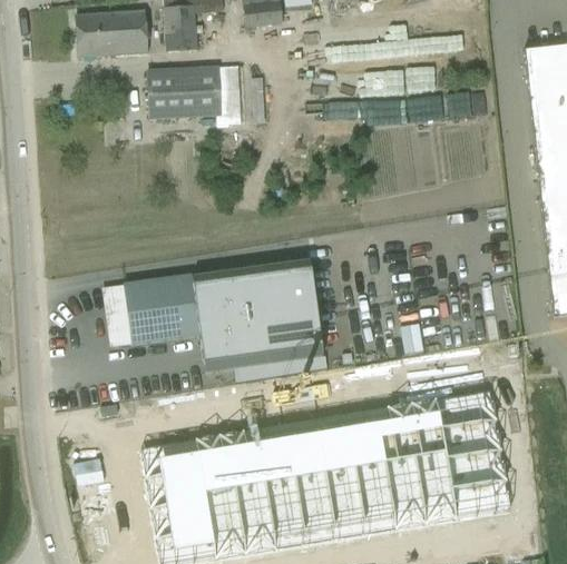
[(164,0),(165,6),(167,50),(199,47),(196,11),(225,10),(224,0),(164,0)]
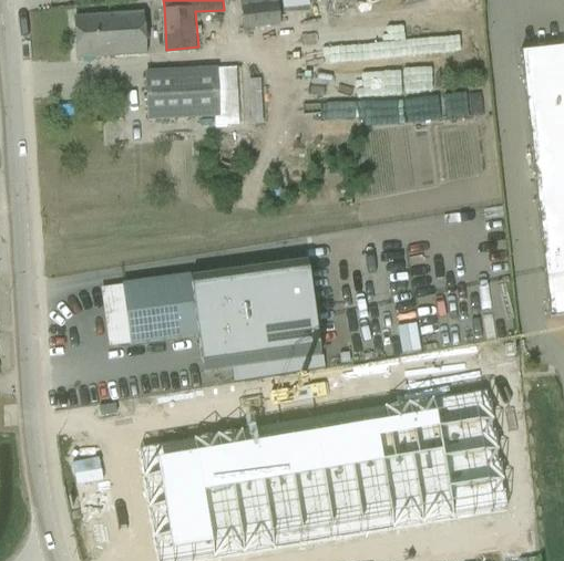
[(246,27),(283,22),(280,0),(243,0),(243,2),(246,27)]
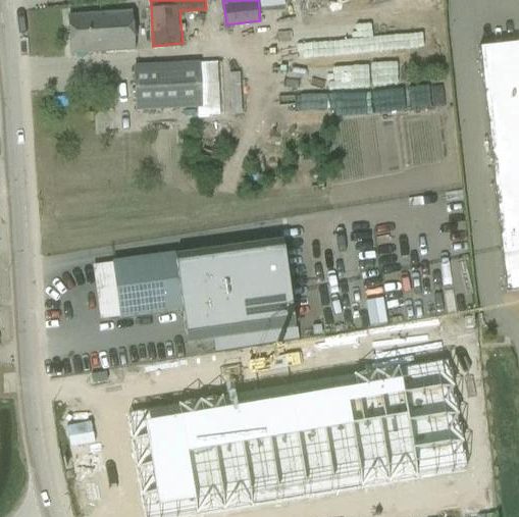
[(299,0),(300,9),(345,7),(345,0),(299,0)]
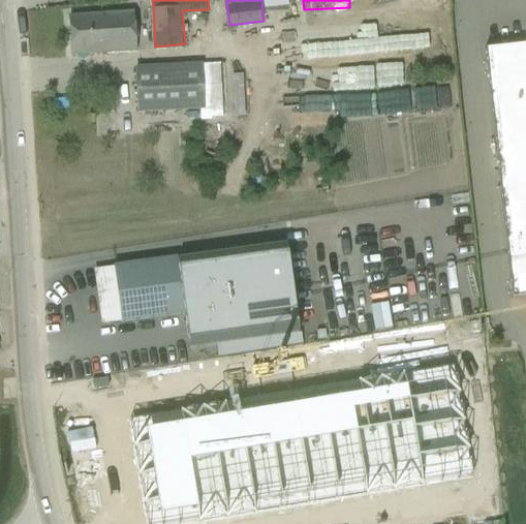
[(73,52),(138,47),(136,8),(71,12),(73,52)]
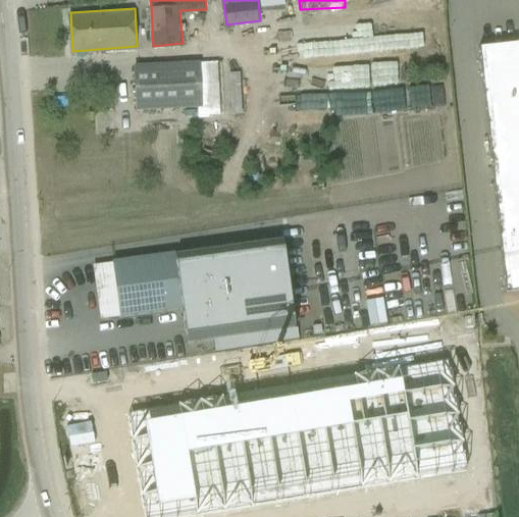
[(518,39),(481,43),(507,291),(518,289),(518,39)]
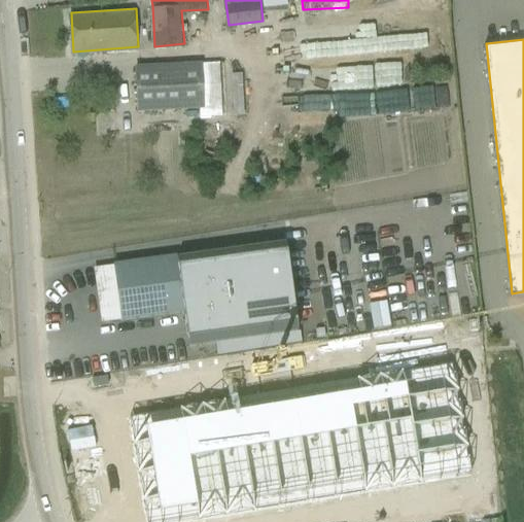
[(224,103),(221,59),(200,61),(200,59),(137,64),(139,89),(140,109),(203,105),(203,104),(224,103)]
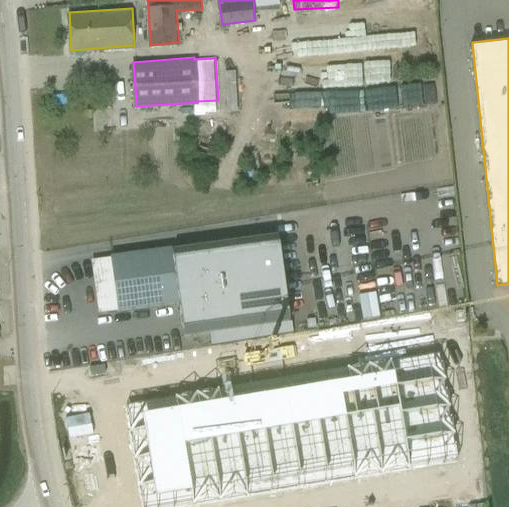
[(329,97),(364,97),(364,80),(329,80),(329,97)]
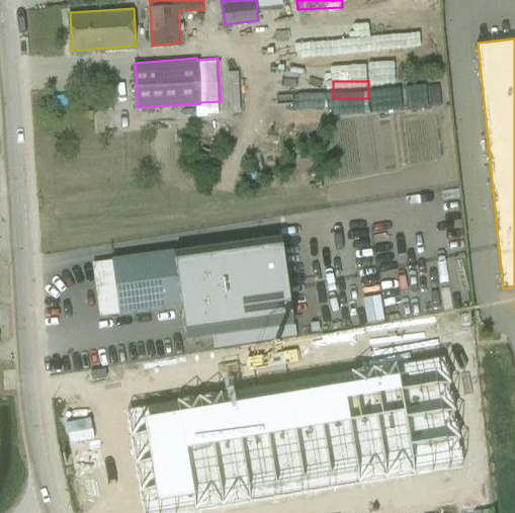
[(114,259),(97,261),(103,312),(183,303),(187,337),(296,322),(284,236),(174,251),(174,249),(113,257),(114,259)]
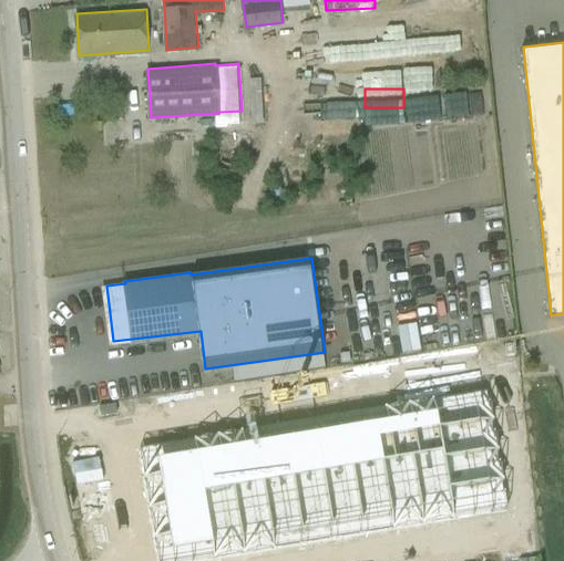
[(509,386),(155,422),(170,552),(522,516),(509,386)]
